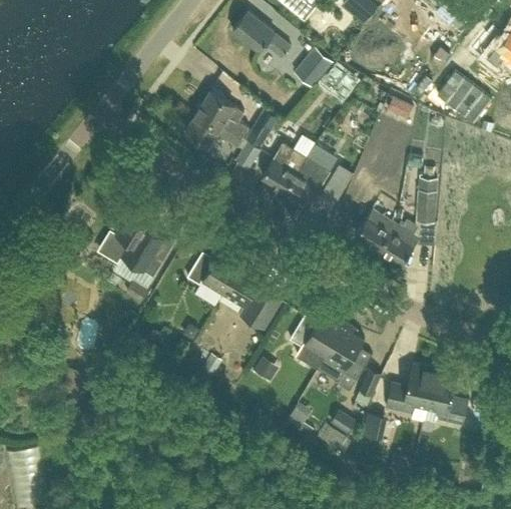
[(278,0),(304,21),(314,9),(303,0),(278,0)]
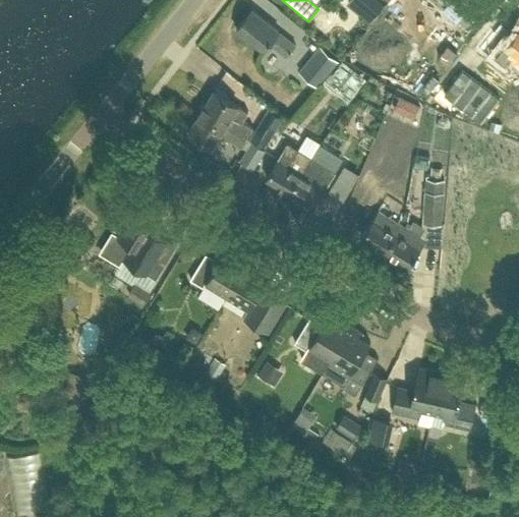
[(348,0),(346,3),(368,21),(382,5),(375,0),(348,0)]
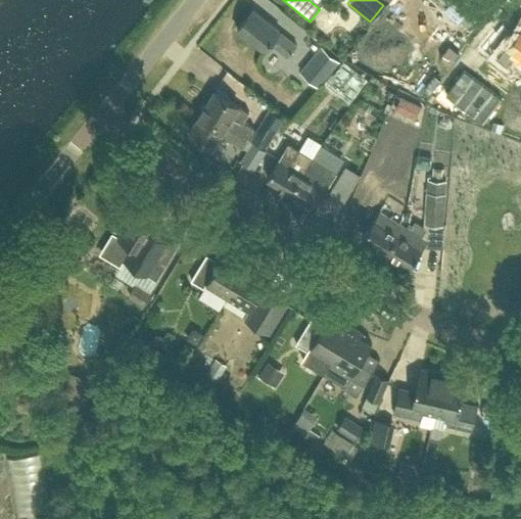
[(491,0),(433,0),(469,29),(491,0)]
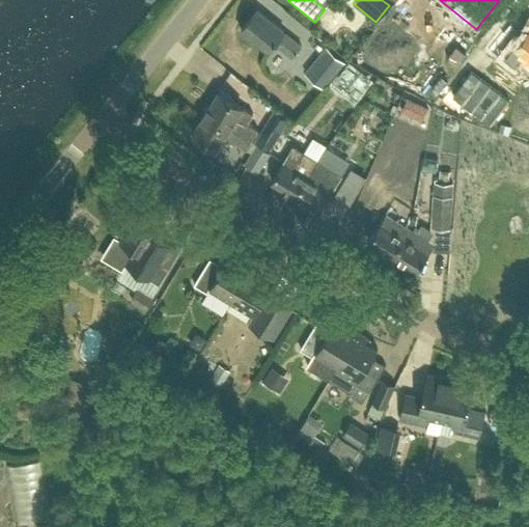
[(299,49),(281,35),(282,34),(255,12),(239,33),(266,55),(272,47),(290,61),(299,49)]
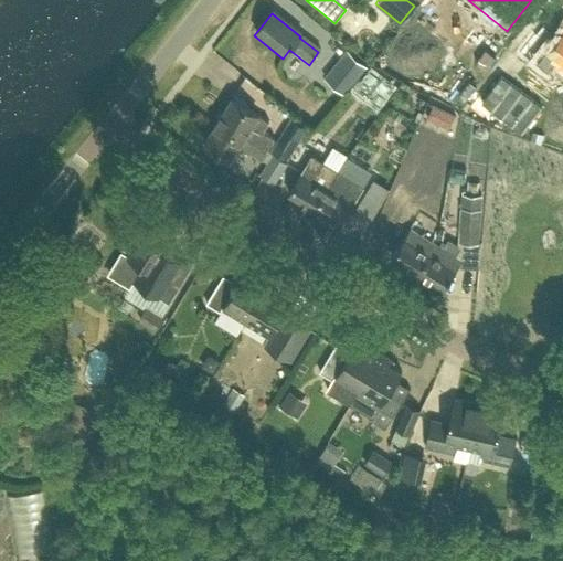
[(562,31),(554,41),(539,29),(517,56),(533,70),(537,66),(545,73),(554,63),(562,70),(562,31)]
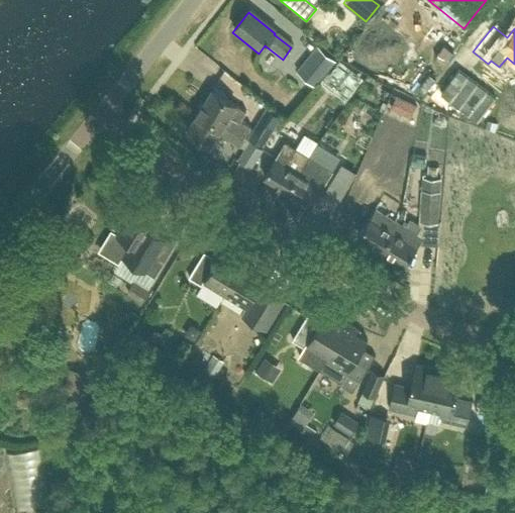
[(404,55),(422,72),(439,54),(456,35),(450,29),(430,50),(419,39),(404,55)]
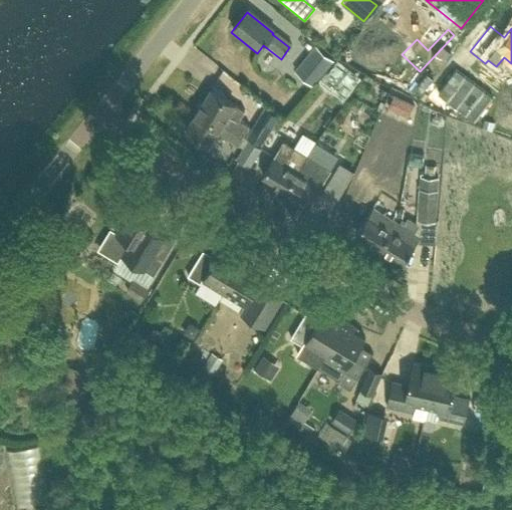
[(331,64),(313,48),(292,73),(311,88),(331,64)]
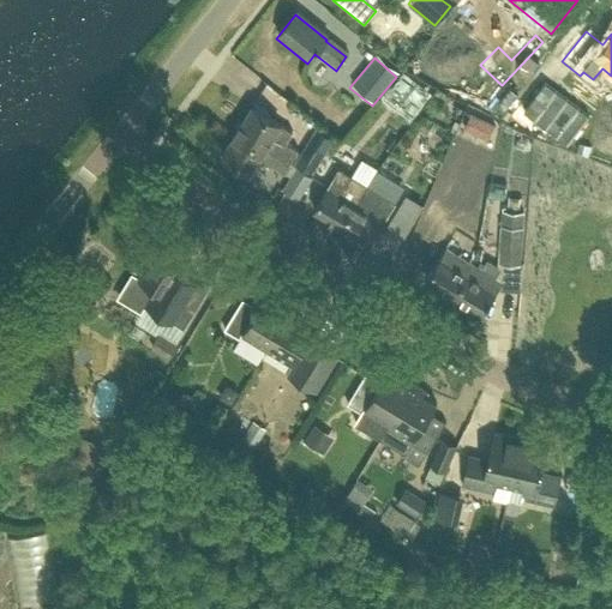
[(397,100),(414,115),(432,96),(417,80),(397,100)]
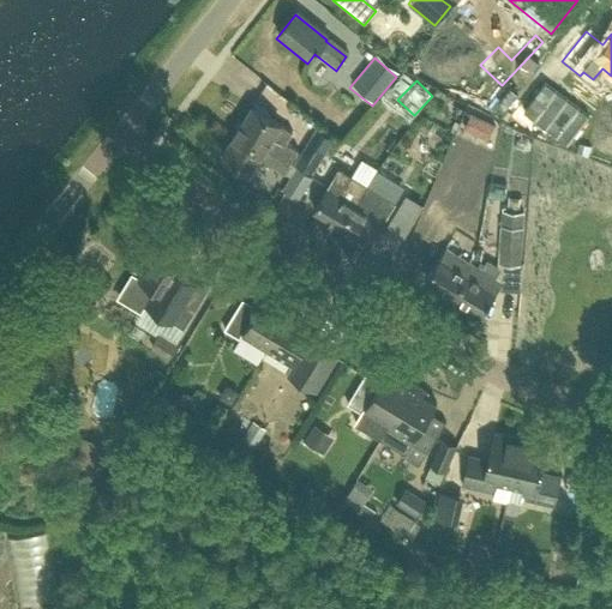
[(250,110),(234,134),(287,167),(295,154),(283,145),(289,136),(273,125),(250,110)]
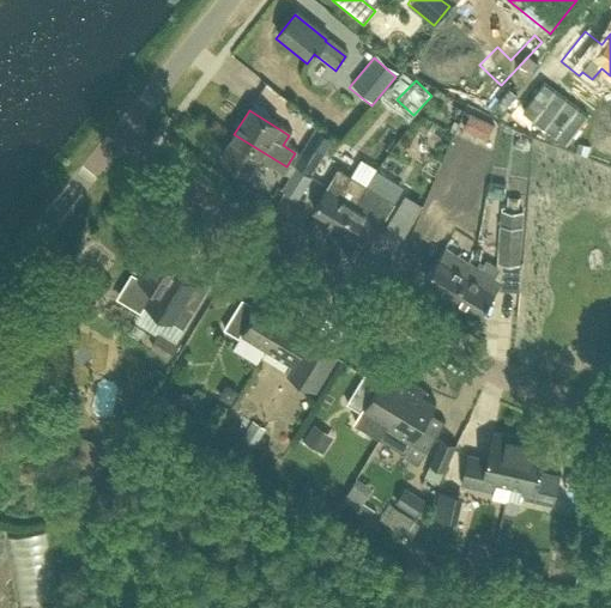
[(234,134),(219,158),(249,176),(259,160),(283,176),(288,166),(286,166),(234,134)]
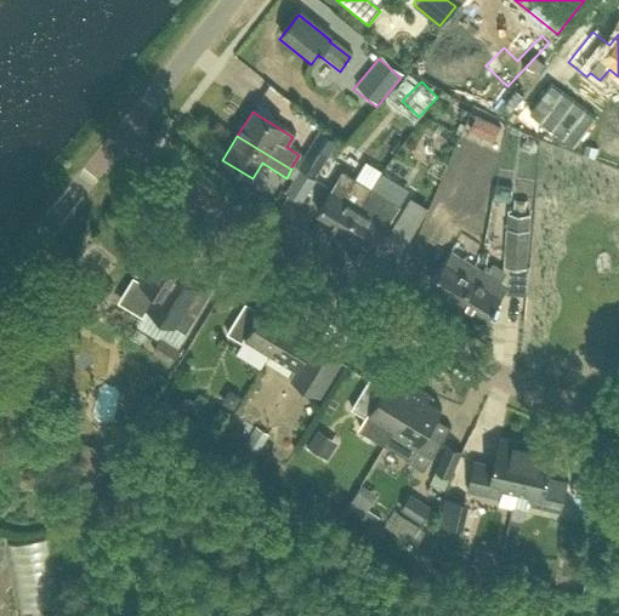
[(295,169),(312,178),(324,158),(308,148),(295,169)]
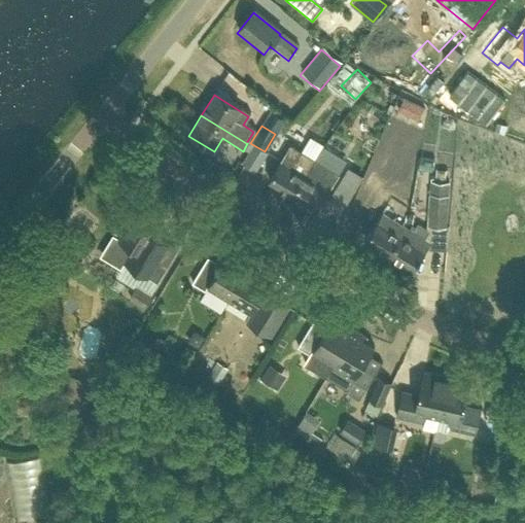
[(283,157),(267,183),(291,199),(308,172),(308,171),(313,162),(321,148),(309,141),(301,154),(289,147),(283,157)]
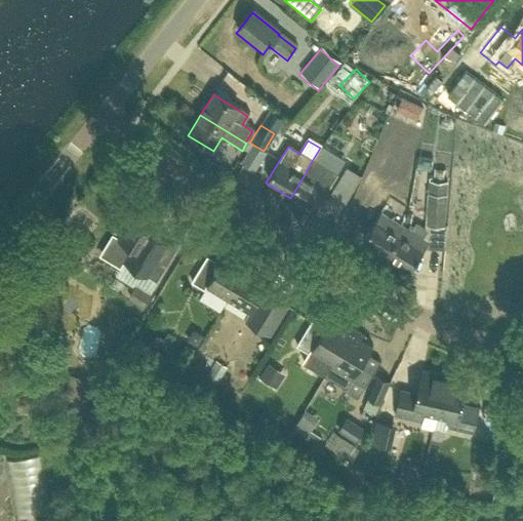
[(241,165),(254,173),(267,155),(252,147),(241,165)]
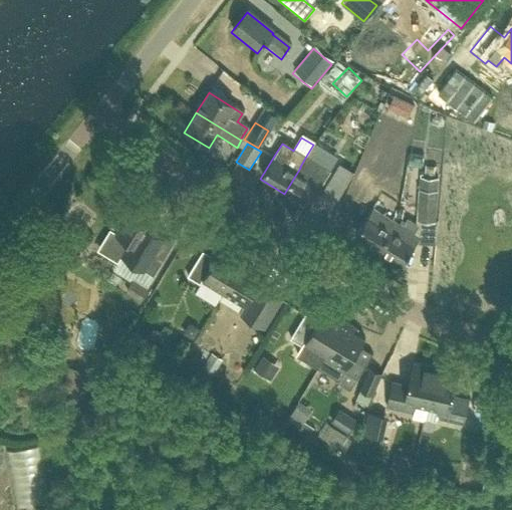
[(300,168),(284,194),(307,208),(323,182),(329,173),(317,166),(325,152),(313,145),(305,158),(300,167),(300,168)]
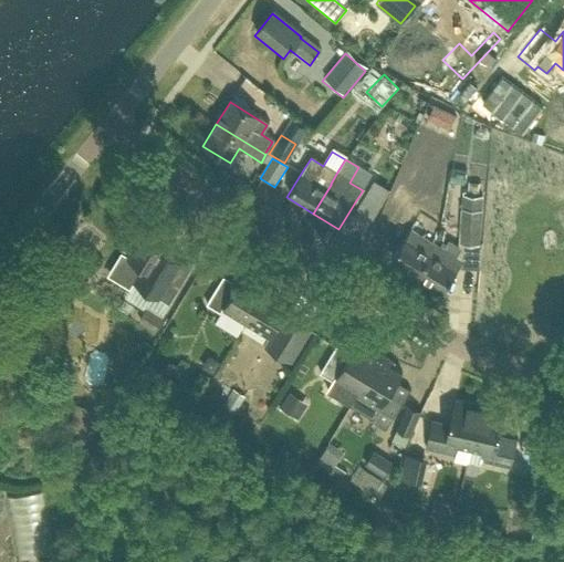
[(430,174),(425,186),(441,194),(447,181),(430,174)]
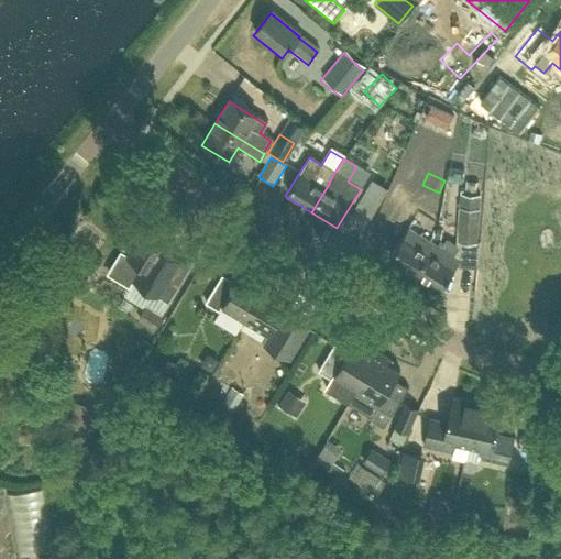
[(373,185),(362,204),(374,211),(385,193),(373,185)]
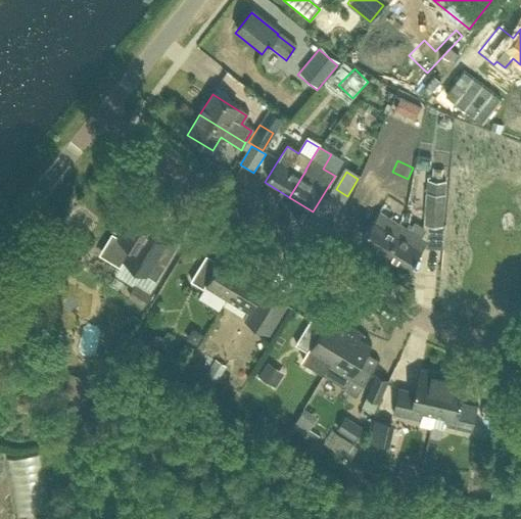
[(442,229),(445,184),(427,183),(424,227),(442,229)]
